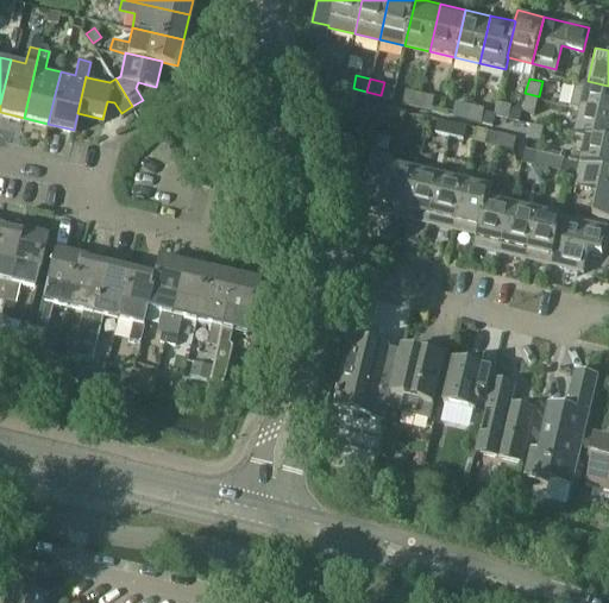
[(608,86),(588,81),(581,107),(608,113),(608,86)]
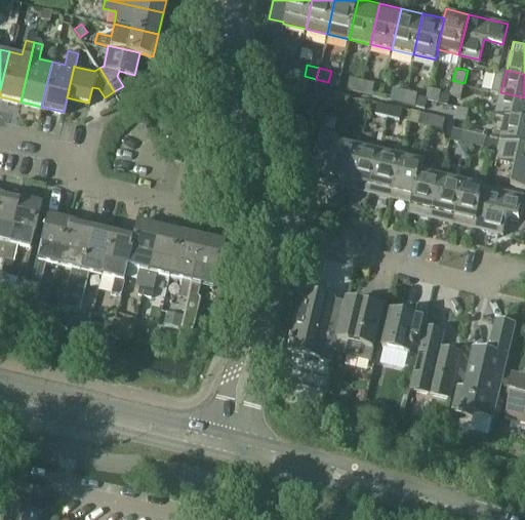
[(351,75),(348,85),(360,88),(362,77),(351,75)]
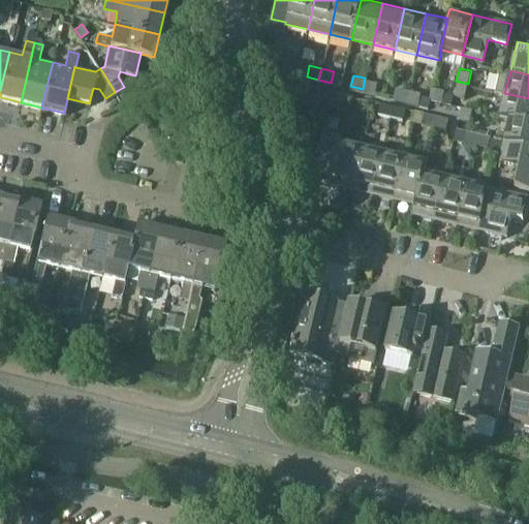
[(375,92),(377,81),(365,78),(363,89),(375,92)]
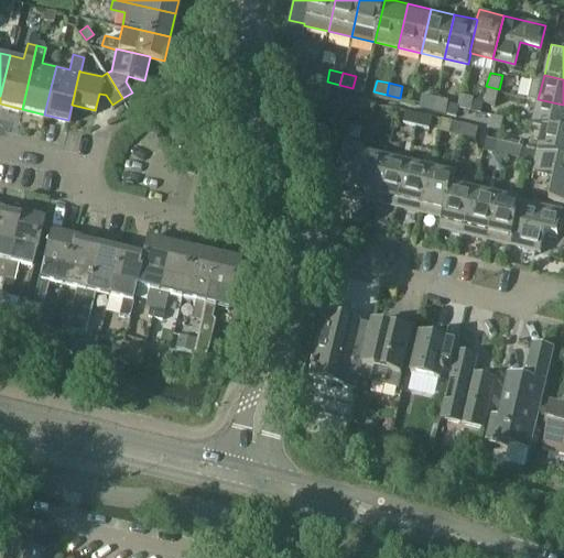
[(484,99),(496,102),(499,89),(486,86),(484,99)]
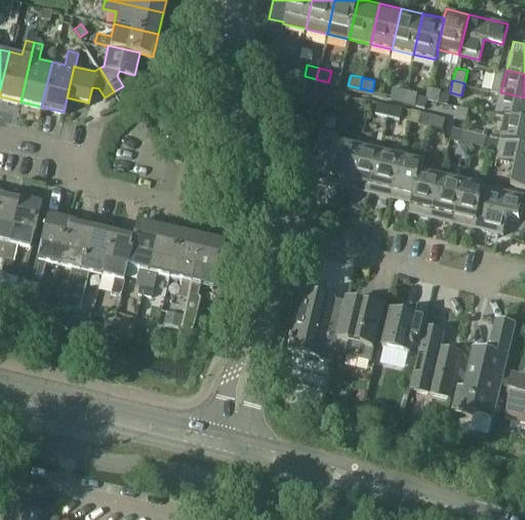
[(394,85),(391,95),(402,98),(405,87),(394,85)]
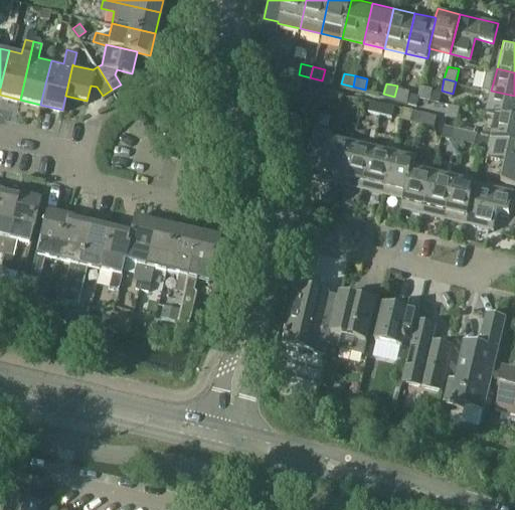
[(433,88),(420,85),(418,95),(431,98),(433,88)]
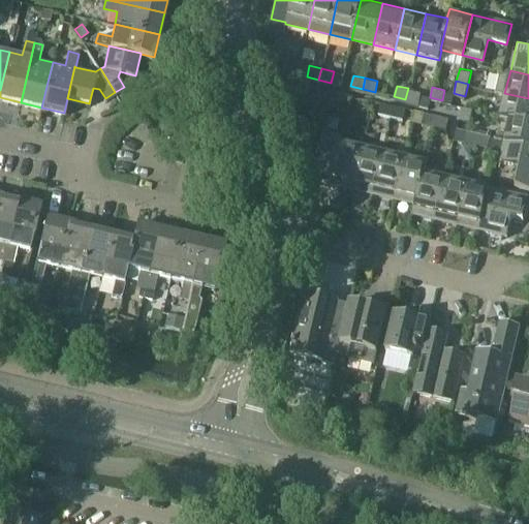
[(418,102),(421,91),(408,88),(405,99),(418,102)]
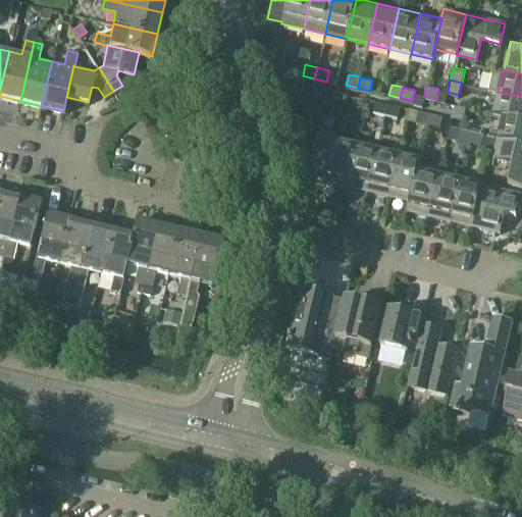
[(521,97),(498,92),(492,114),(504,116),(504,115),(521,119),(521,97)]
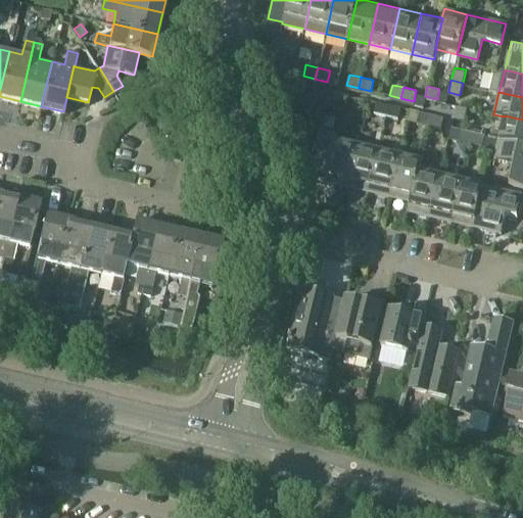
[(416,94),(414,102),(422,104),(424,96),(416,94)]
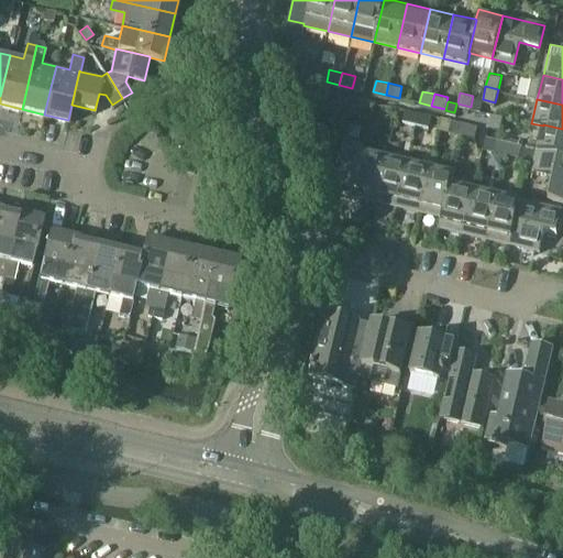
[(406,106),(404,118),(416,121),(418,109),(406,106)]
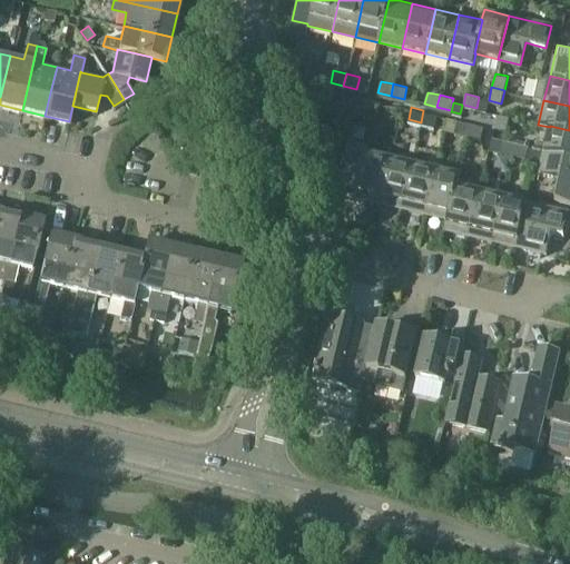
[(434,126),(438,114),(423,110),(421,122),(434,126)]
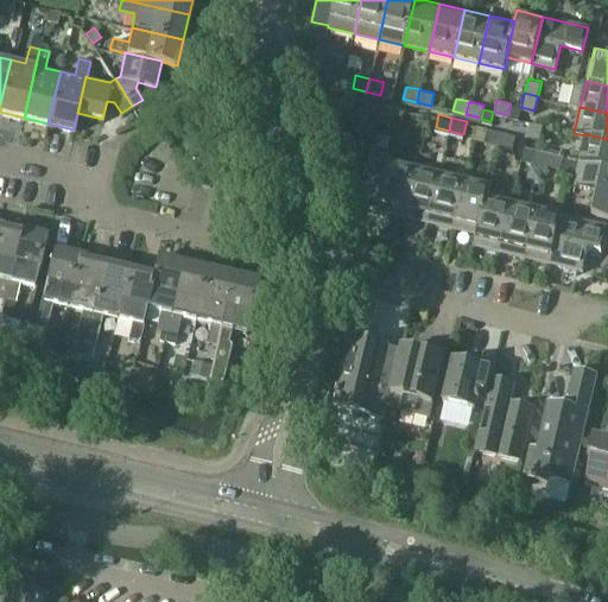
[(544,125),(530,121),(527,133),(540,137),(544,125)]
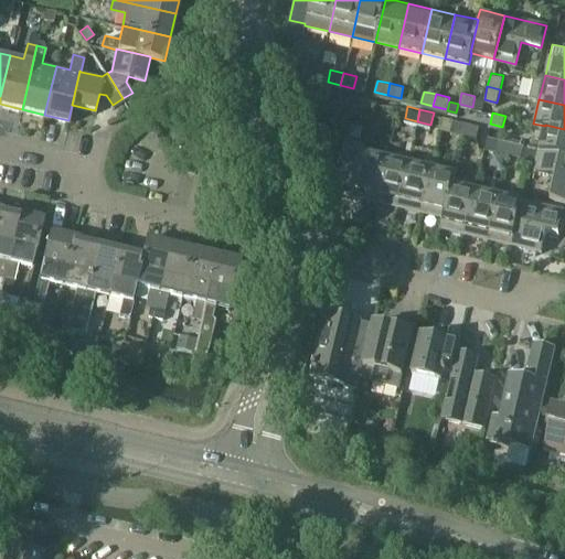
[(454,116),(450,128),(464,131),(467,119),(454,116)]
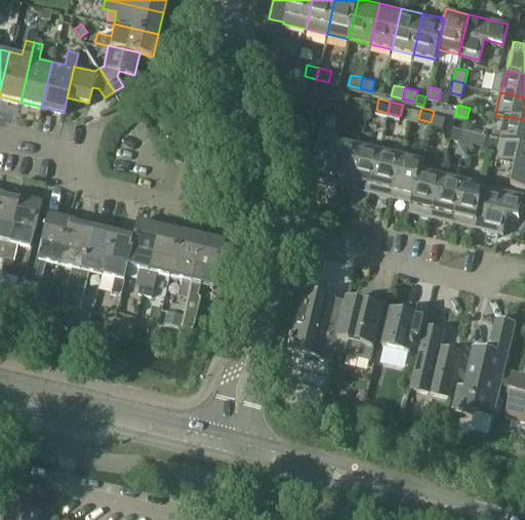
[(443,124),(445,114),(434,111),(431,122),(443,124)]
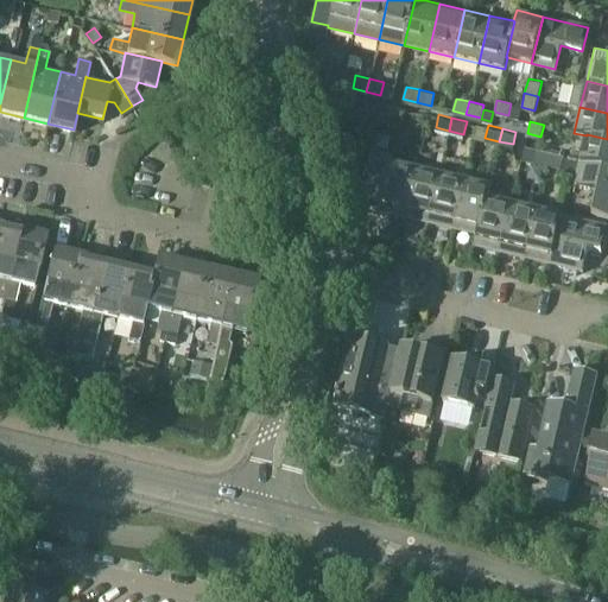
[(581,160),(607,166),(607,139),(587,134),(587,135),(581,160)]
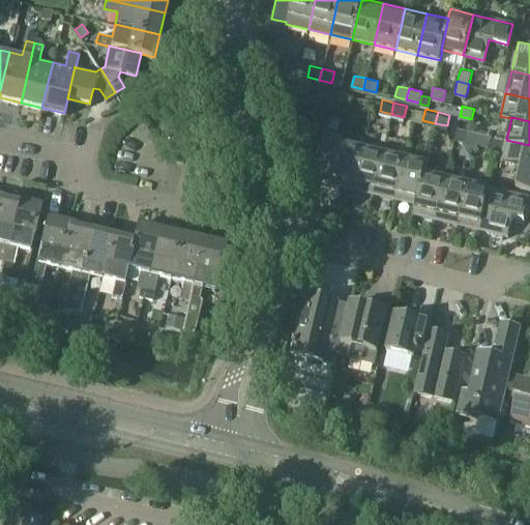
[(459,124),(455,136),(476,141),(479,129),(459,124)]
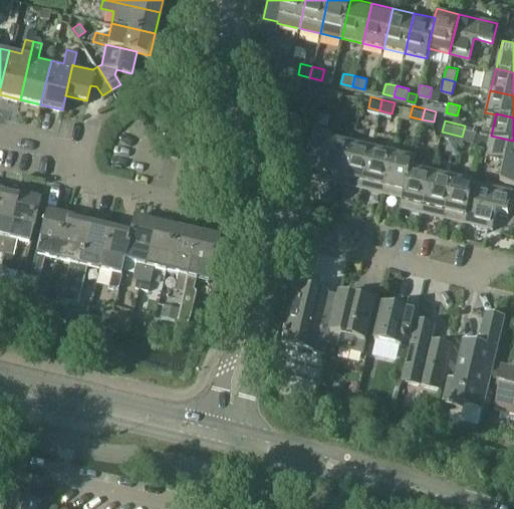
[(473,140),(476,129),(465,125),(462,137),(473,140)]
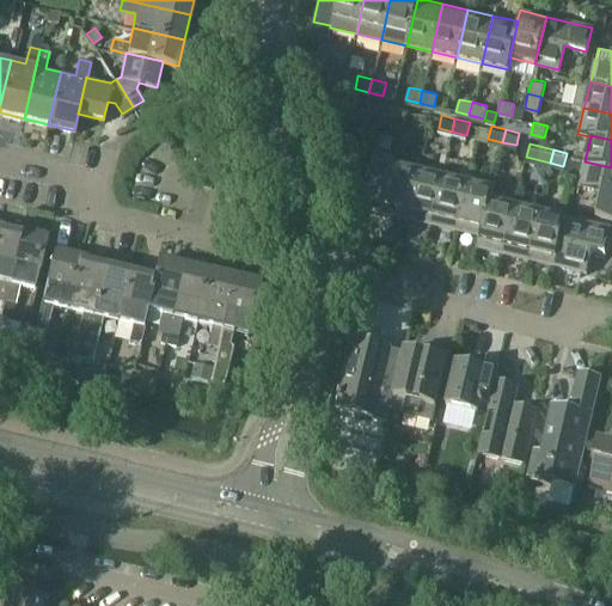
[(404,215),(415,169),(392,163),(393,155),(373,151),(362,197),(381,202),(379,209),(404,215)]
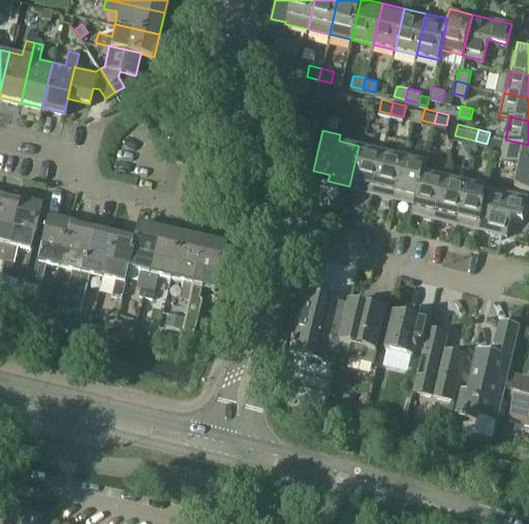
[(528,145),(505,140),(500,159),(520,164),(515,183),(528,186),(528,145)]
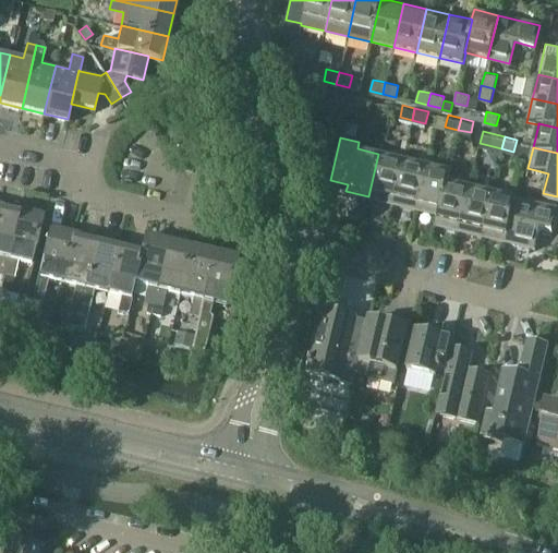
[(398,175),(402,159),(378,154),(368,196),(391,202),(398,175)]
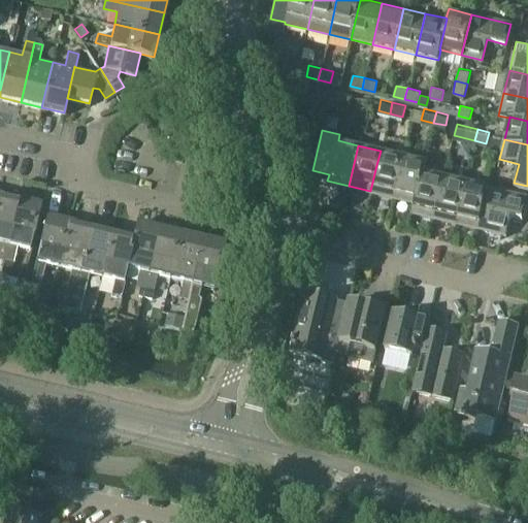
[(393,196),(402,156),(381,151),(376,165),(370,191),(393,196)]
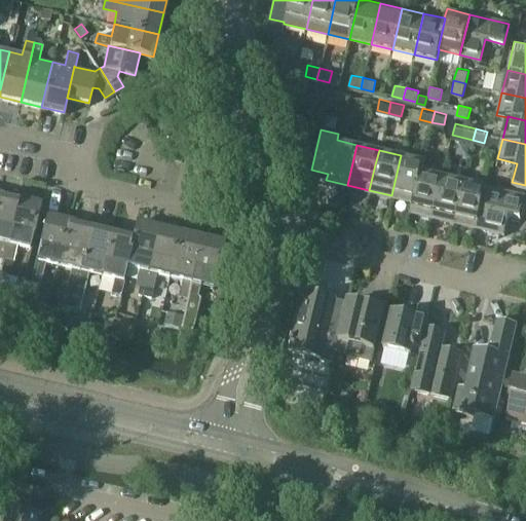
[(401,155),(391,195),(412,200),(413,200),(420,171),(421,171),(423,161),(401,155)]
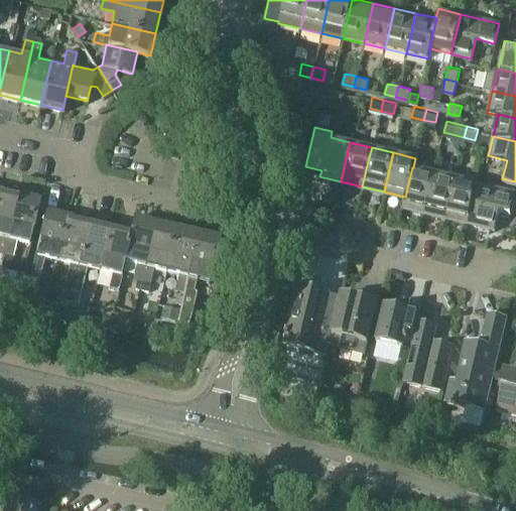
[(433,172),(413,167),(412,167),(405,197),(404,197),(402,206),(424,211),(433,172)]
